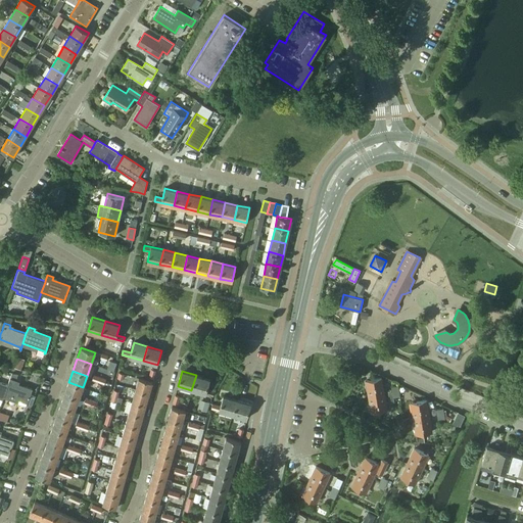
[(191,390),(214,396),(215,391),(206,389),(209,379),(196,375),(191,390)]
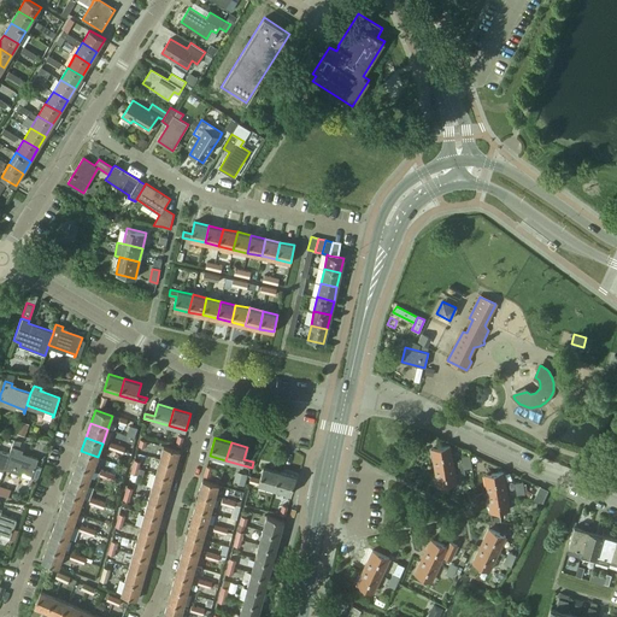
[(30,479),(31,479),(37,459),(18,452),(19,448),(12,446),(9,454),(5,466),(31,475),(30,479)]
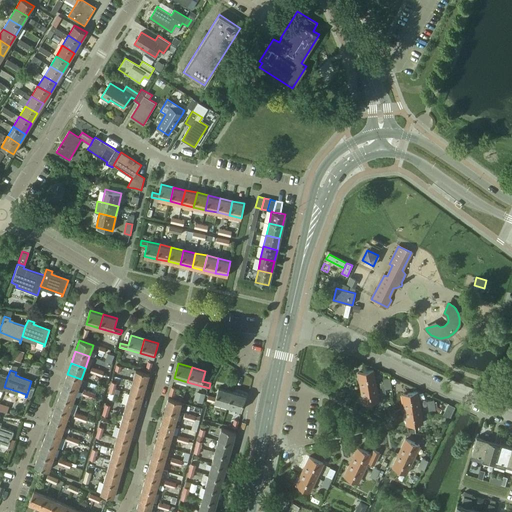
[(132,382),(146,385),(149,374),(136,370),(132,382)]
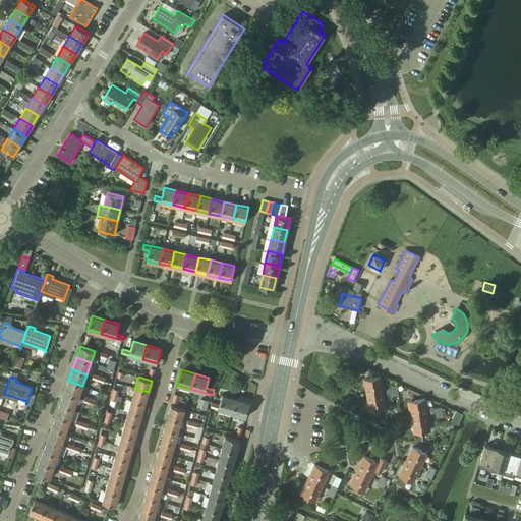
[(364,379),(367,395),(383,392),(380,377),(364,379)]
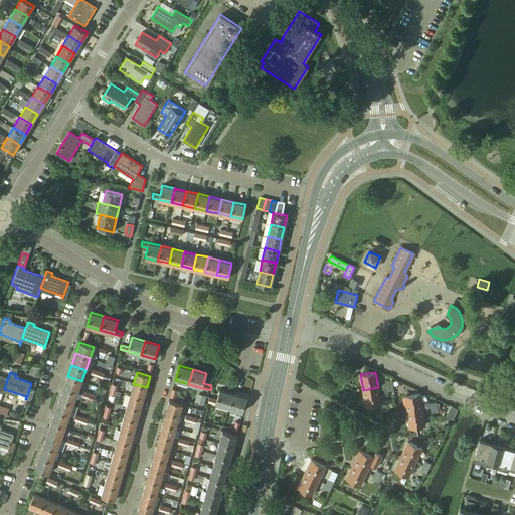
[(63,387),(77,392),(81,381),(67,376),(63,387)]
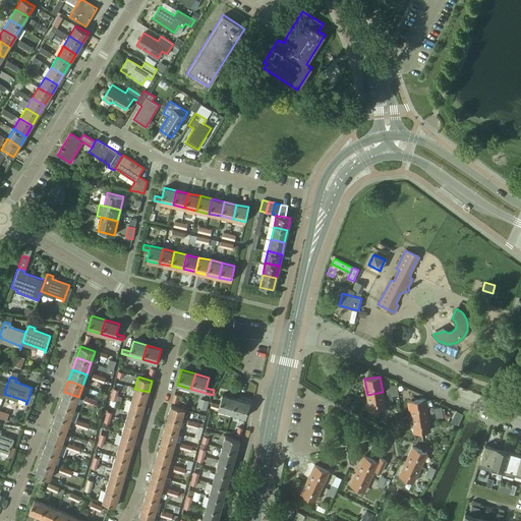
[(131,400),(145,404),(149,392),(134,389),(131,400)]
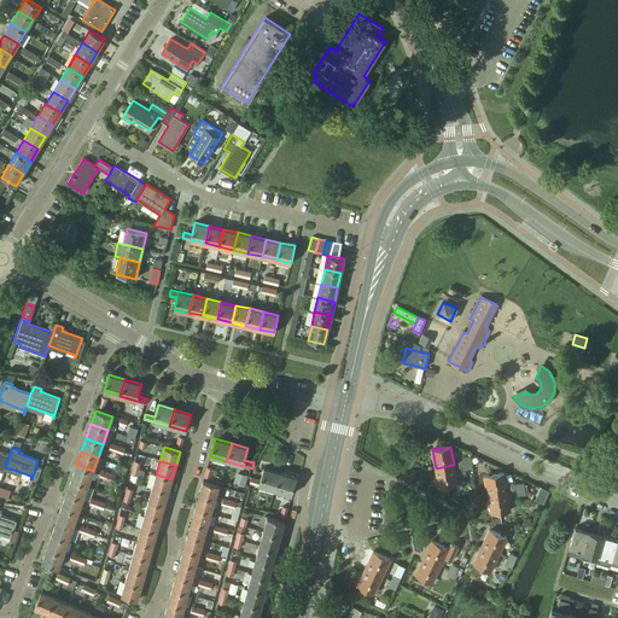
[(71,479),(88,485),(93,471),(76,465),(71,479)]
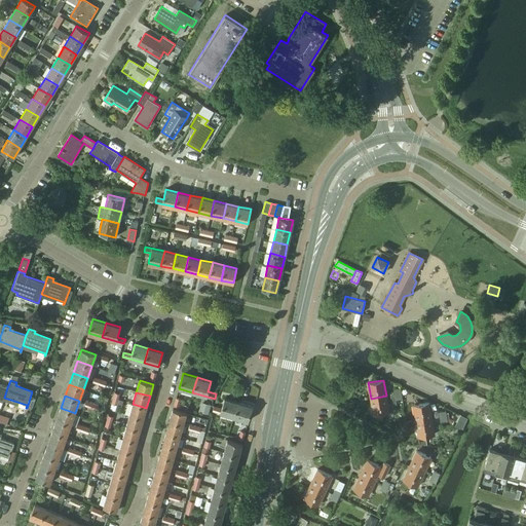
[(371,399),(373,414),(389,412),(386,396),(371,399)]
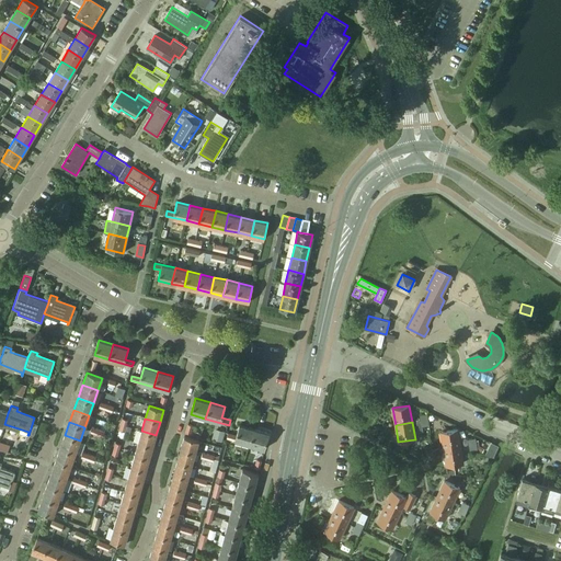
[(227,438),(250,445),(254,428),(239,424),(236,435),(228,433),(227,438)]
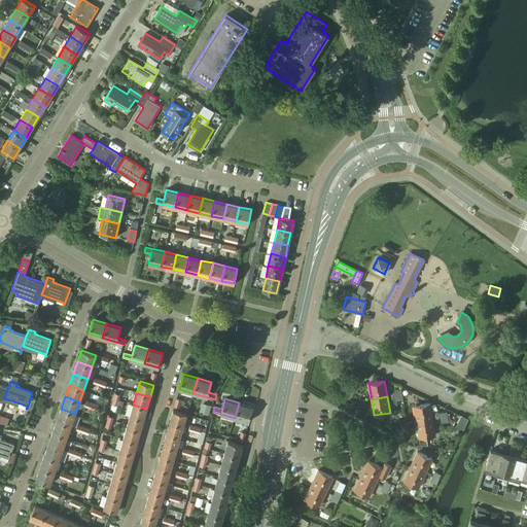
[(235,418),(249,422),(253,407),(239,402),(235,418)]
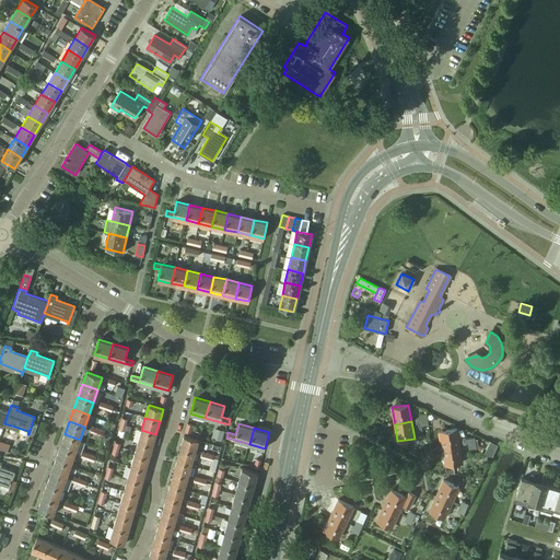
[(440,431),(443,448),(459,445),(457,429),(440,431)]
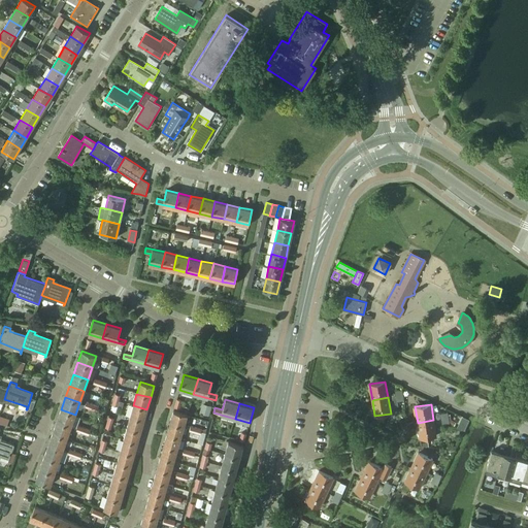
[(130,417),(143,421),(146,409),(133,405),(130,417)]
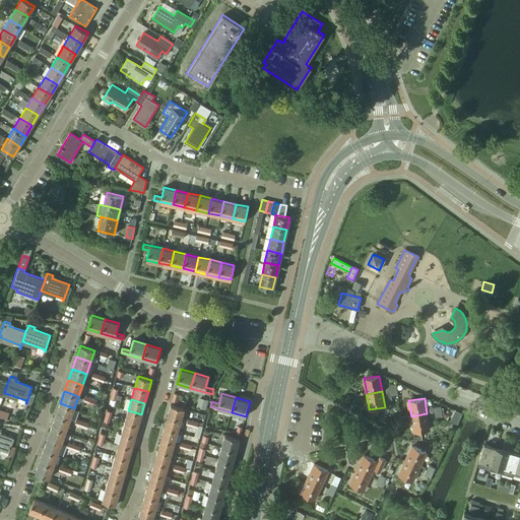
[(56,414),(70,419),(74,408),(60,403),(56,414)]
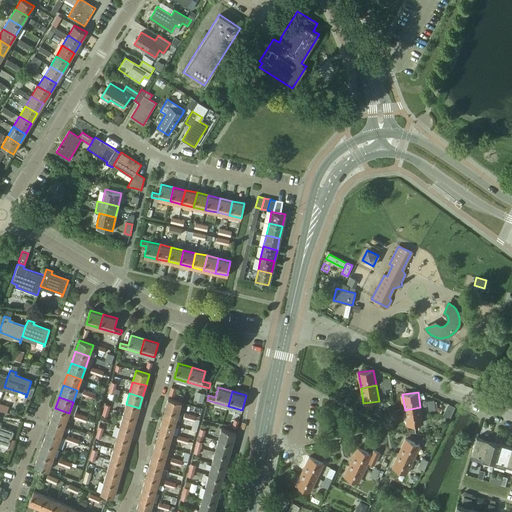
[(165,410),(178,414),(181,402),(168,398),(165,410)]
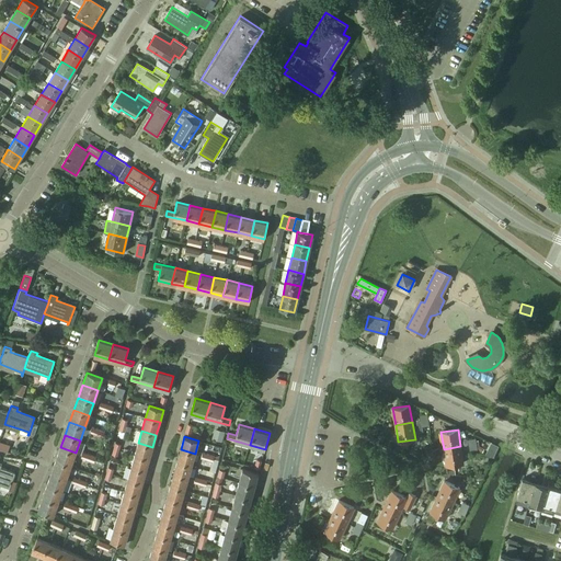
[(135,455),(149,459),(152,447),(138,443),(135,455)]
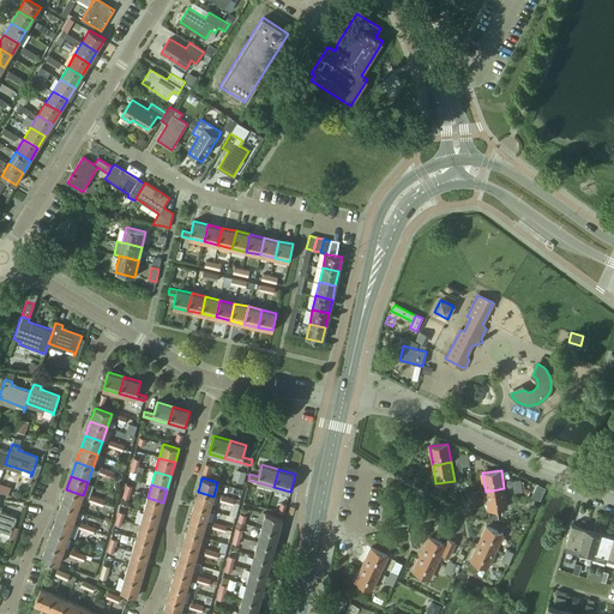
[(527,493),(533,497),(536,488),(530,485),(527,493)]
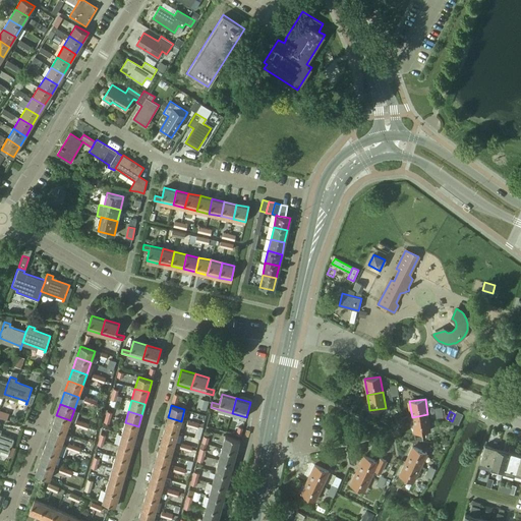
[(412,417),(414,432),(430,429),(427,414),(412,417)]
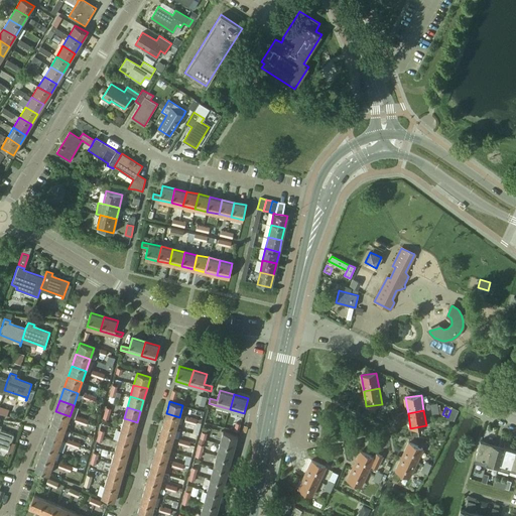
[(51,423),(66,428),(70,416),(55,411),(51,423)]
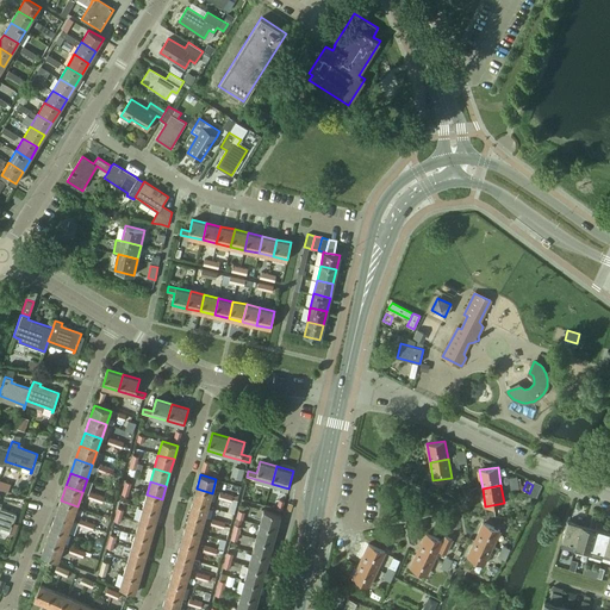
[(192,502),(209,506),(212,493),(197,489),(192,502)]
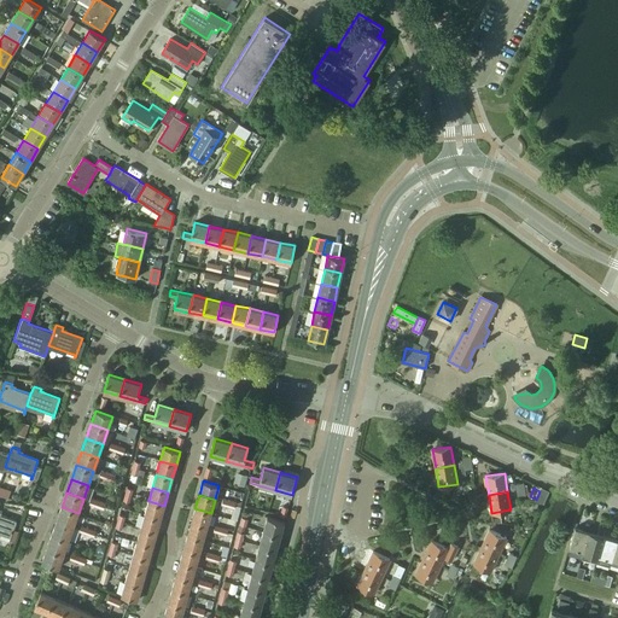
[(144,514),(161,519),(164,506),(149,501),(144,514)]
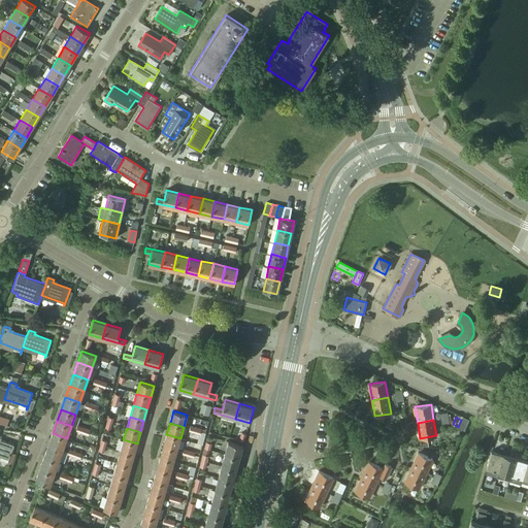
[(48,444),(63,450),(67,438),(53,433),(48,444)]
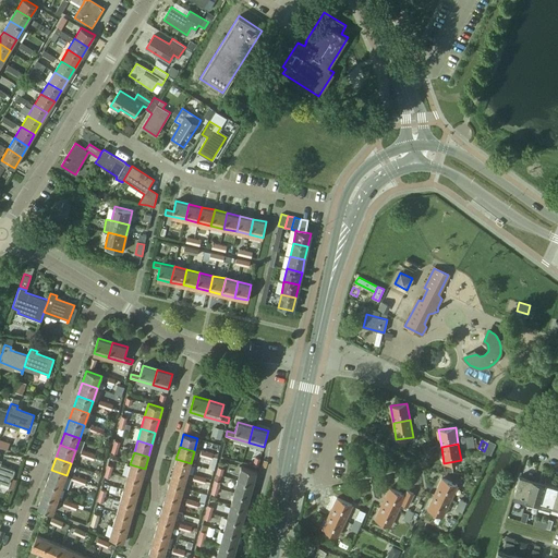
[(172,471),(186,475),(191,463),(176,459),(172,471)]
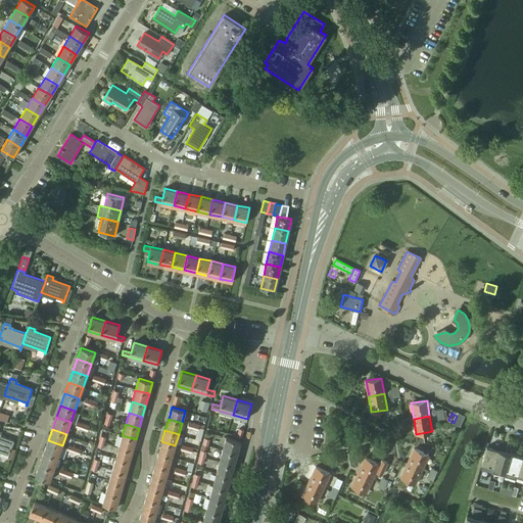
[(0,452),(8,455),(7,457),(8,458),(14,440),(0,436),(1,433),(0,432),(0,452)]
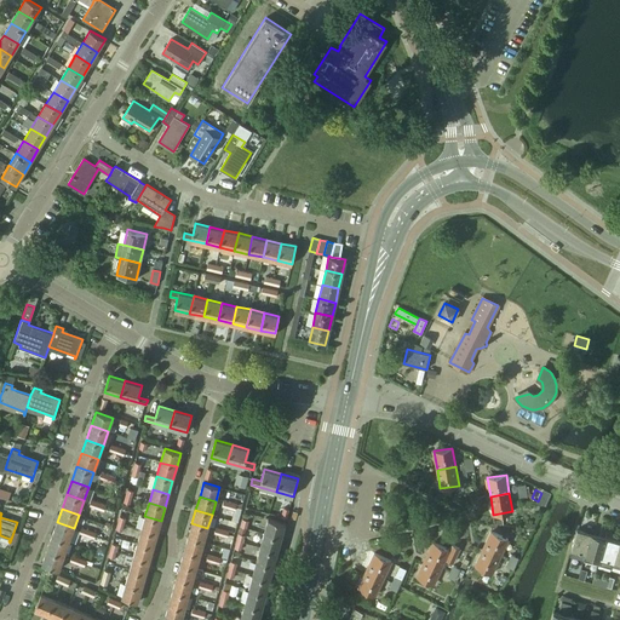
[(141,529),(158,534),(161,521),(144,516),(141,529)]
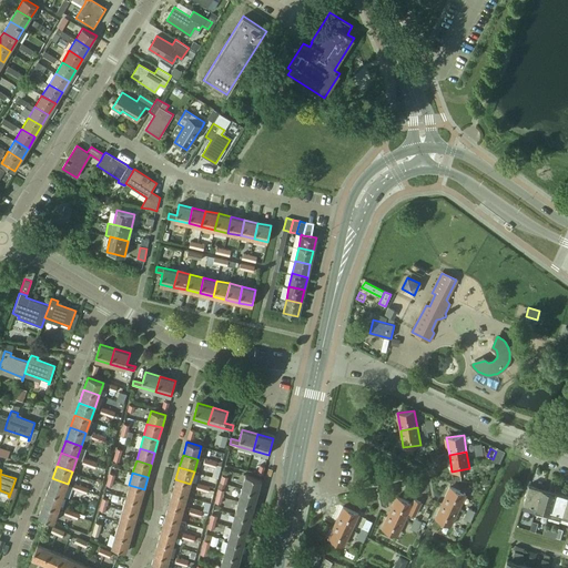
[(242,488),(257,493),(261,479),(245,475),(242,488)]
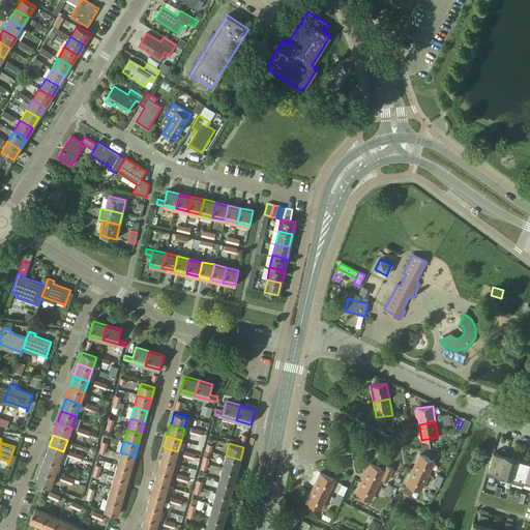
[(45,458),(59,463),(63,451),(49,446),(45,458)]
